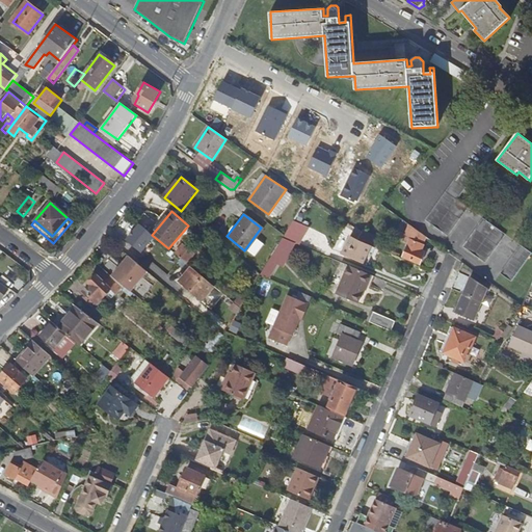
[(309,228),(293,218),(283,236),(282,238),(294,243),(298,244),(309,228)]
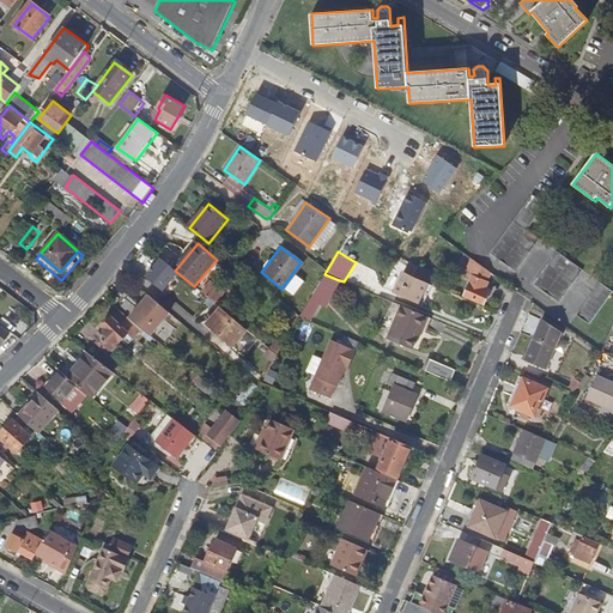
[(558,304),(582,271),(557,253),(533,285),(558,304)]
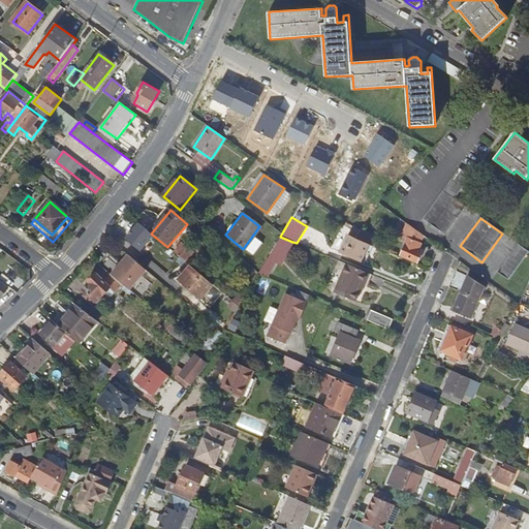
[(415,251),(423,235),(407,224),(402,237),(408,240),(401,256),(417,263),(422,253),(415,251)]
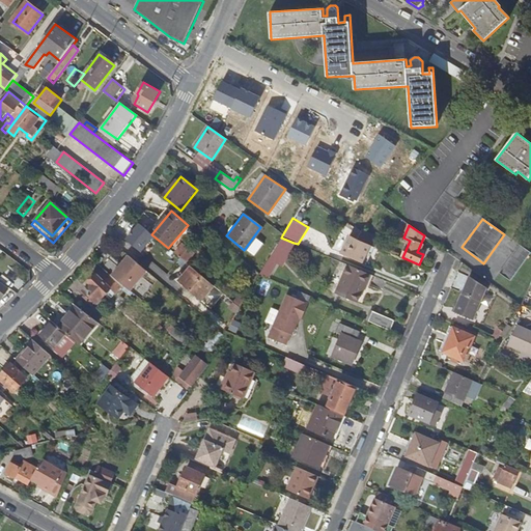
[(363,263),(370,246),(357,240),(361,232),(355,228),(342,255),(363,263)]
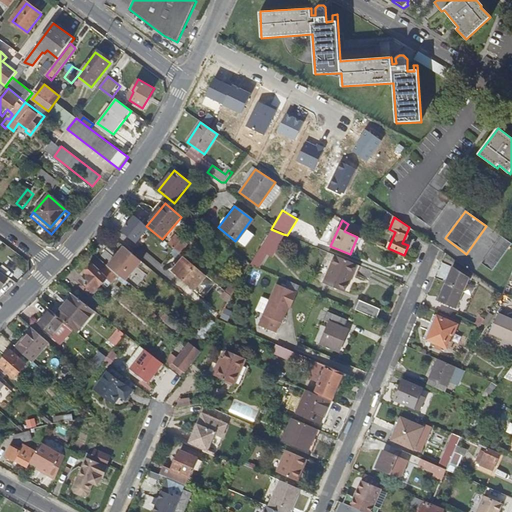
[(279,241),(283,234),(271,229),(250,264),(257,267),(267,252),(275,238),(279,241)]
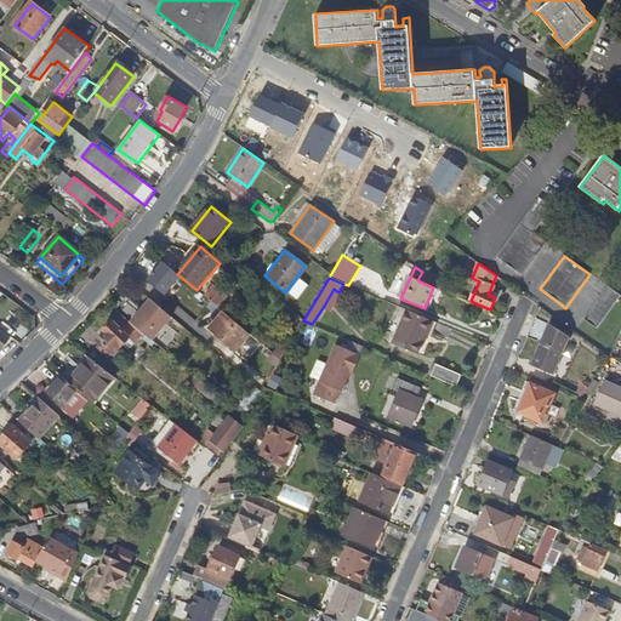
[(215,284),(204,296),(217,307),(228,294),(215,284)]
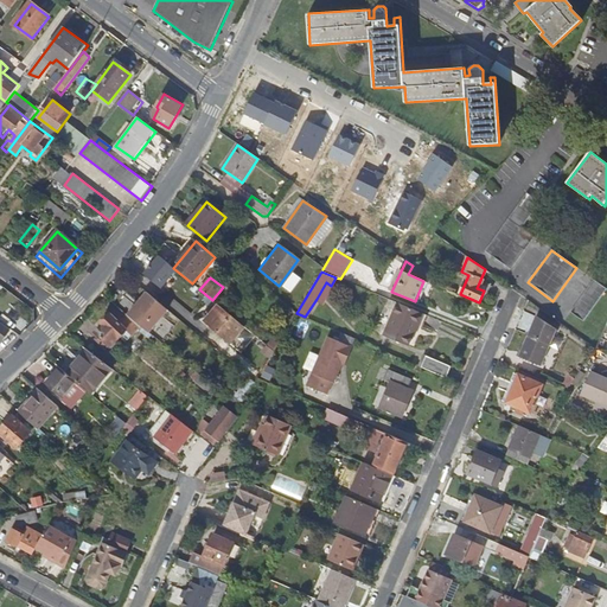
[(570,313),(583,323),(606,291),(593,281),(570,313)]
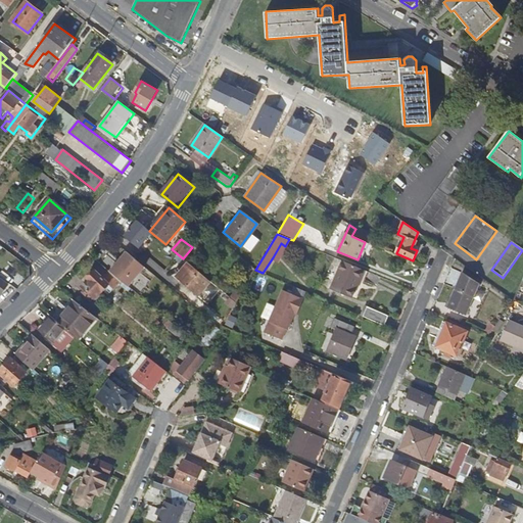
[(277,259),(285,246),(281,243),(273,257),(277,259)]
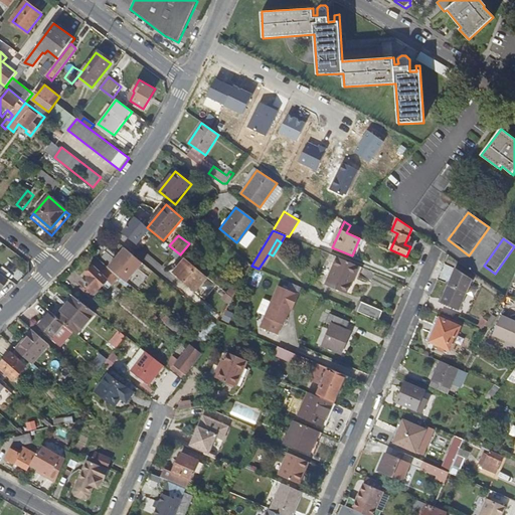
[(125,247),(109,268),(122,279),(127,283),(143,264),(137,259),(140,253),(133,247),(130,251),(125,247)]
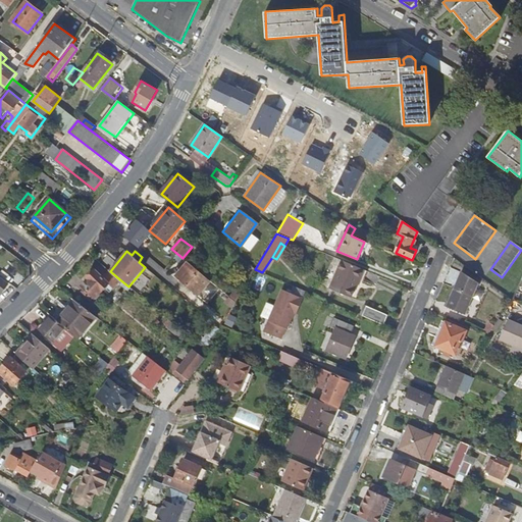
[(355,291),(363,270),(342,261),(330,291),(351,299),(355,291)]
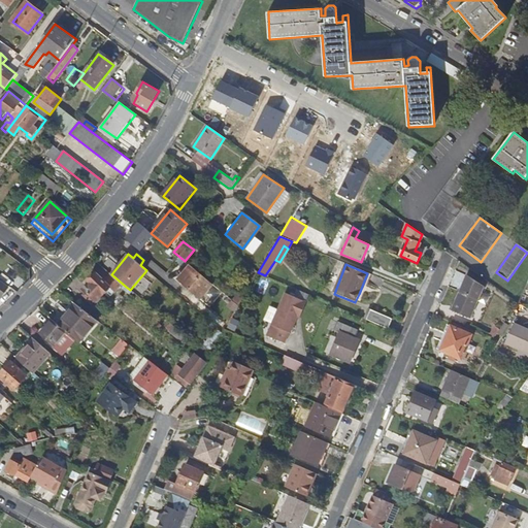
[(200,298),(212,284),(192,266),(190,265),(185,271),(189,275),(182,284),(200,298)]
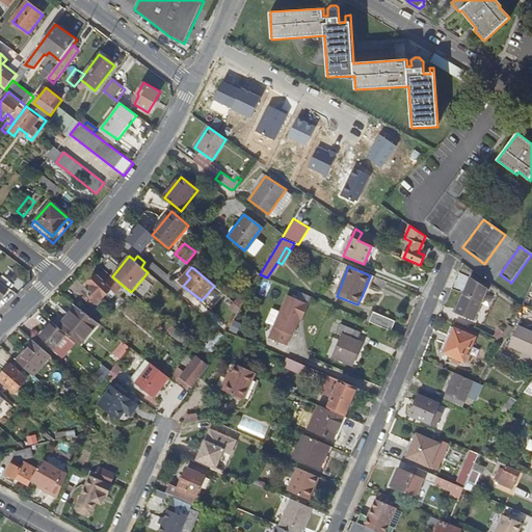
[(120,295),(126,288),(112,276),(105,270),(103,272),(102,271),(98,276),(97,276),(88,285),(89,286),(83,292),(87,297),(85,299),(95,309),(113,289),(116,291),(120,295)]
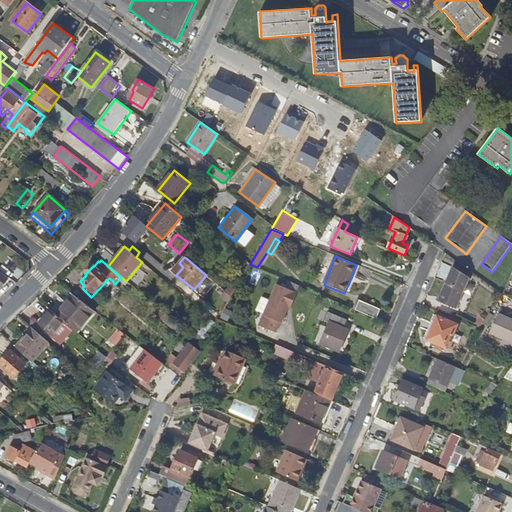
[(172,271),(176,275),(183,267),(179,263),(172,271)]
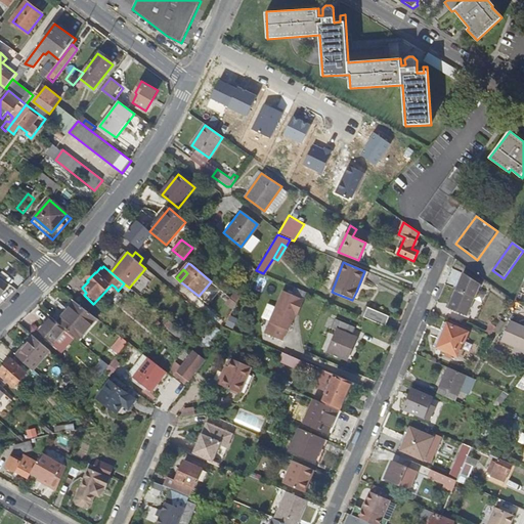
[(359,293),(367,272),(364,271),(356,292),(359,293)]
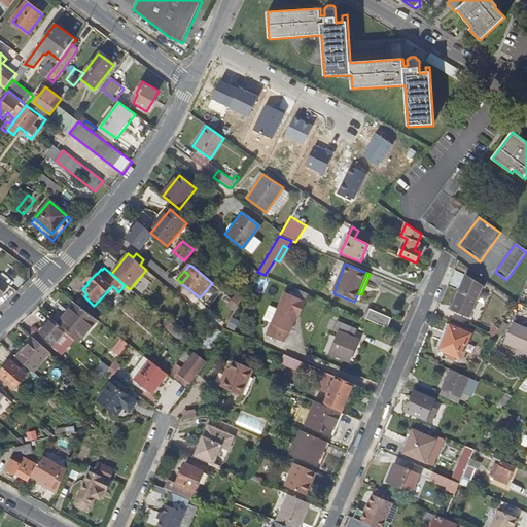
[(482,287),(465,276),(451,311),(467,318),(482,287)]
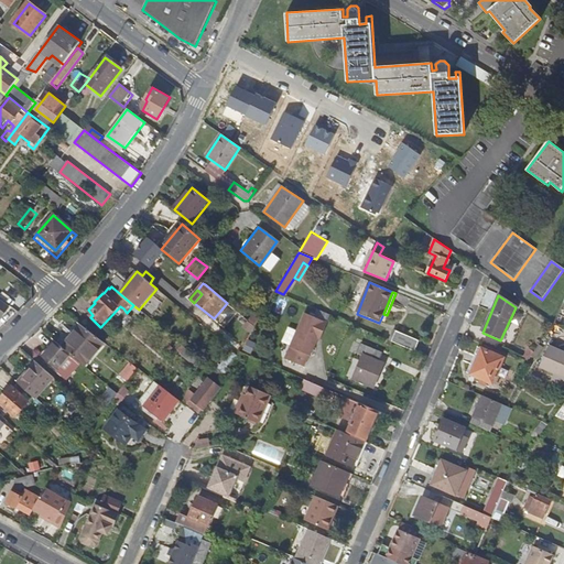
[(11,299),(7,304),(18,313),(22,308),(11,299)]
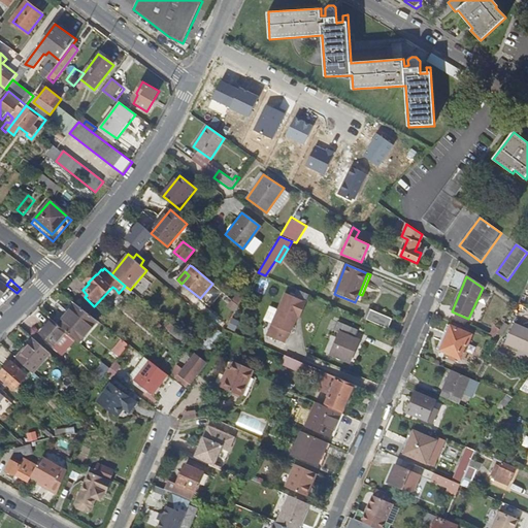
[(284,343),(289,333),(296,317),(298,317),(305,302),(284,293),(265,335),(284,343)]
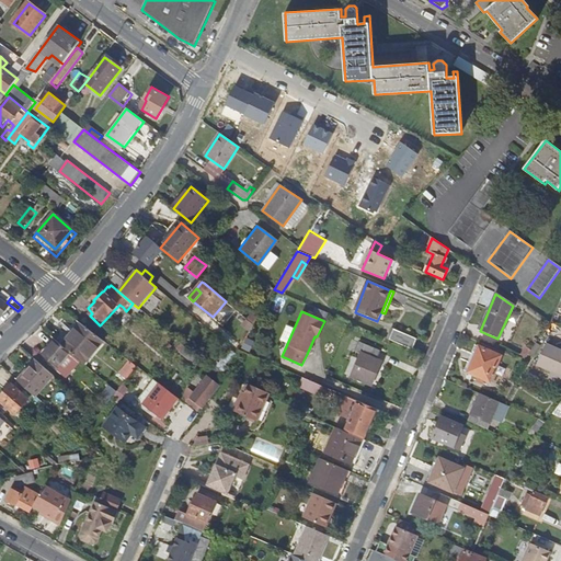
[(80,323),(63,345),(86,364),(103,341),(98,336),(80,323)]
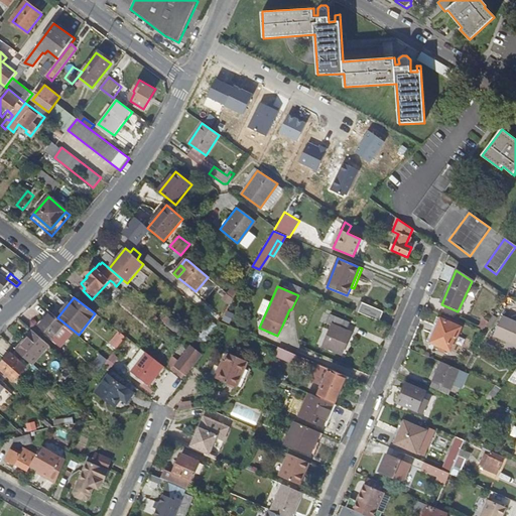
[(362,303),(357,312),(379,323),(383,312),(362,303)]
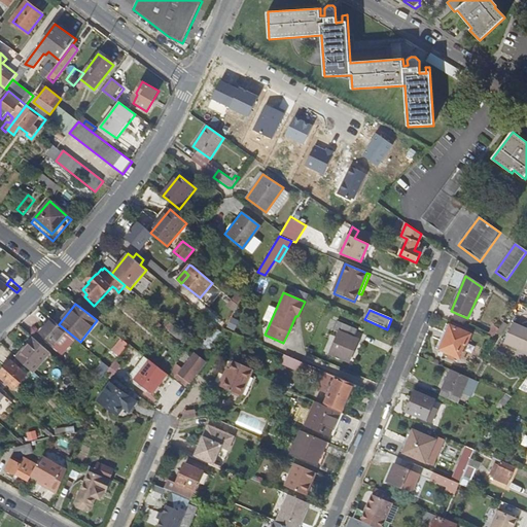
[(83,345),(80,342),(59,324),(54,319),(40,335),(63,353),(64,352),(72,358),(83,345)]
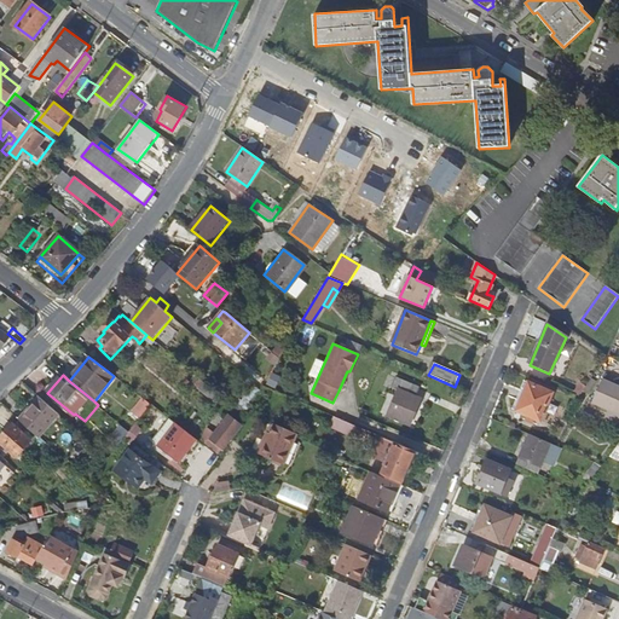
[(391,416),(408,422),(417,398),(416,397),(420,386),(395,376),(392,386),(401,391),(391,416)]
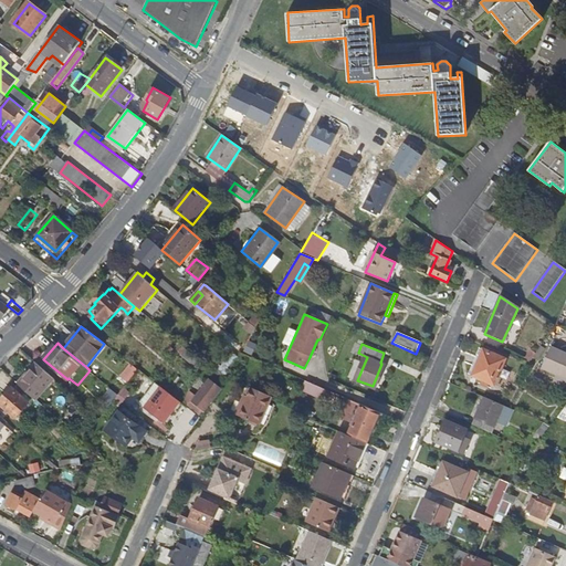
[(179,354),(197,368),(200,362),(184,347),(179,354)]
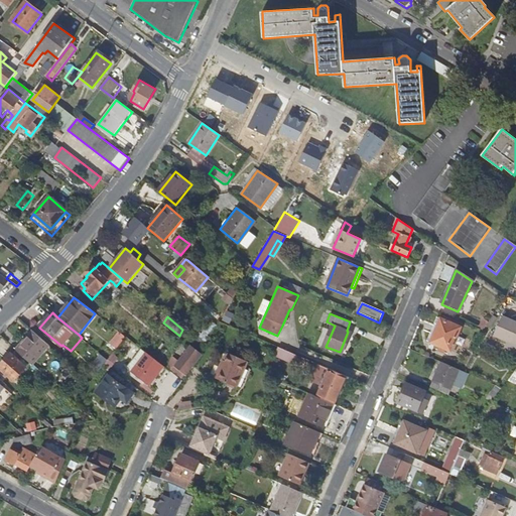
[(426,342),(430,343),(440,318),(436,317),(426,342)]
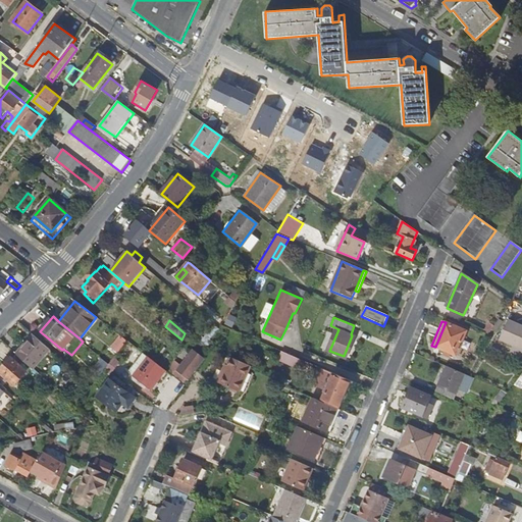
[(513,356),(521,359),(521,356),(521,327),(507,321),(499,341),(516,349),(513,356)]
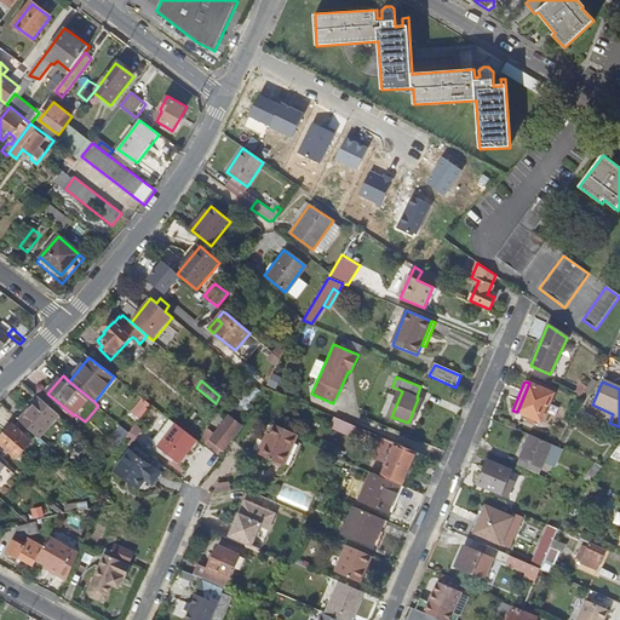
[(554,394),(529,383),(517,412),(540,422),(554,394)]
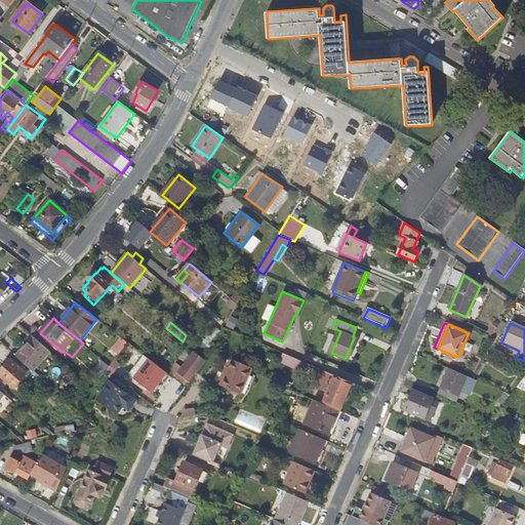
[(492,326),(486,334),(491,336),(496,329),(492,326)]
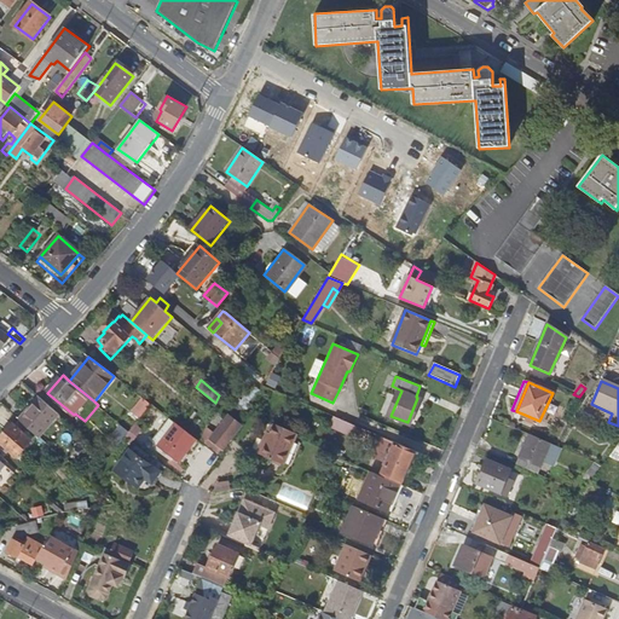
[(41,438),(62,415),(42,398),(22,421),(41,438)]
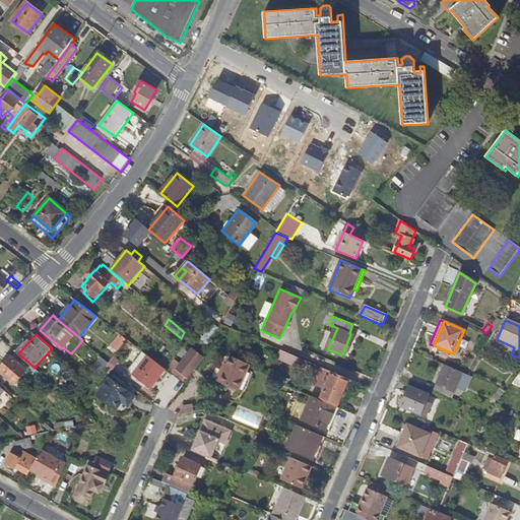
[(114,347),(118,350),(127,339),(122,336),(114,347)]
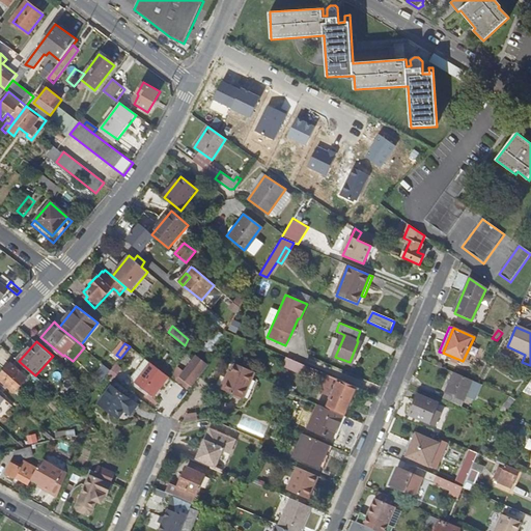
[(207,364),(195,356),(179,378),(191,386),(207,364)]
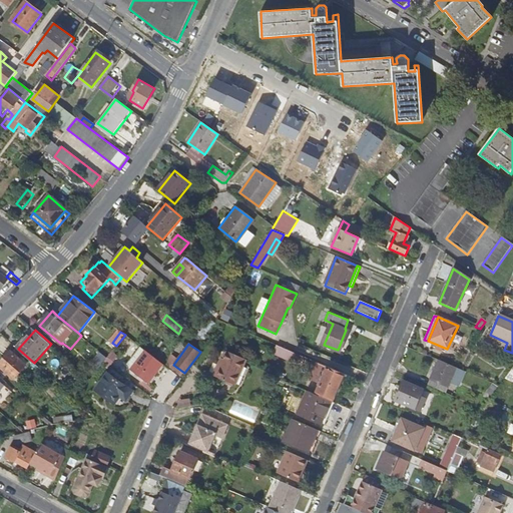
[(296,354),(274,344),(271,352),(293,362),(296,354)]
